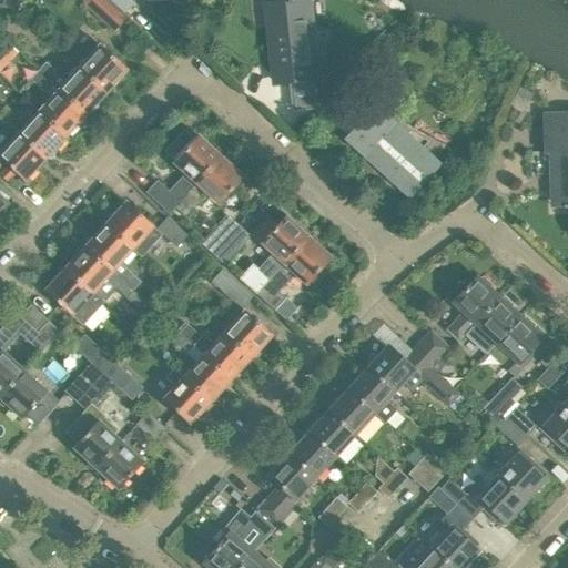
[(113,30),(123,18),(103,0),(85,0),(83,3),(113,30)]
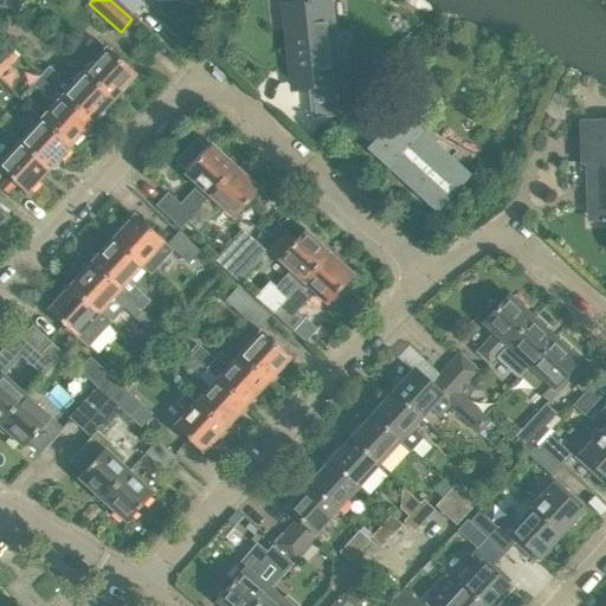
[(118,0),(134,13),(143,4),(139,0),(118,0)]
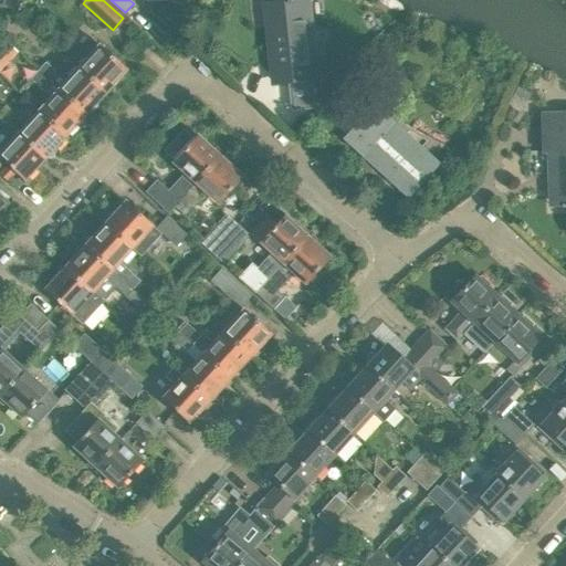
[(269,22),(276,83),(291,82),(294,108),(317,106),(336,83),(313,64),(305,0),(289,0),(263,3),(265,23),(269,22)]
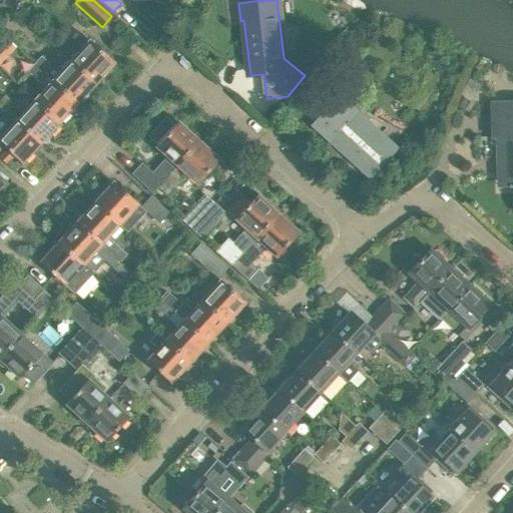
[(23,18),(16,12),(11,18),(17,24),(23,18)]
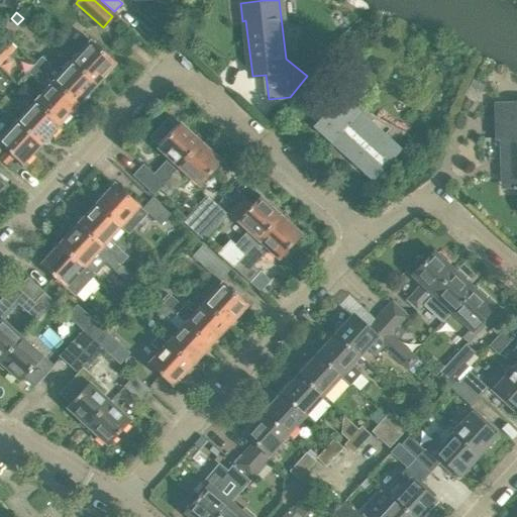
[(69,41),(61,50),(66,56),(72,61),(97,84),(115,64),(90,40),(85,35),(75,46),(69,41)]
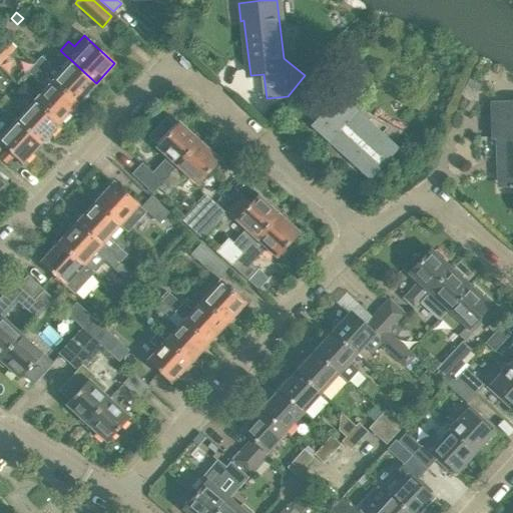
[(0,46),(0,64),(17,48),(7,39),(0,46)]
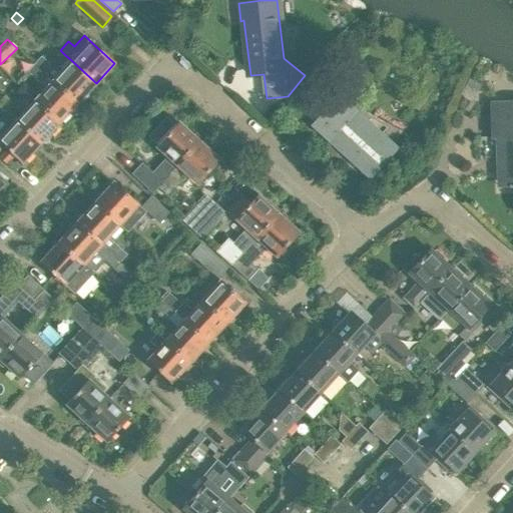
[(341,83),(350,73),(340,64),(342,61),(333,53),(319,68),(329,76),(331,74),(341,83)]
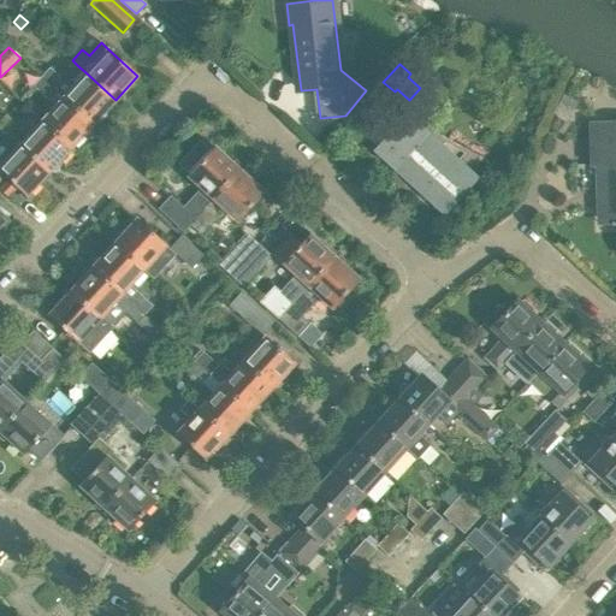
[(58,76),(51,84),(64,96),(93,124),(116,100),(86,72),(78,66),(65,81),(60,77),(59,77),(58,76)]
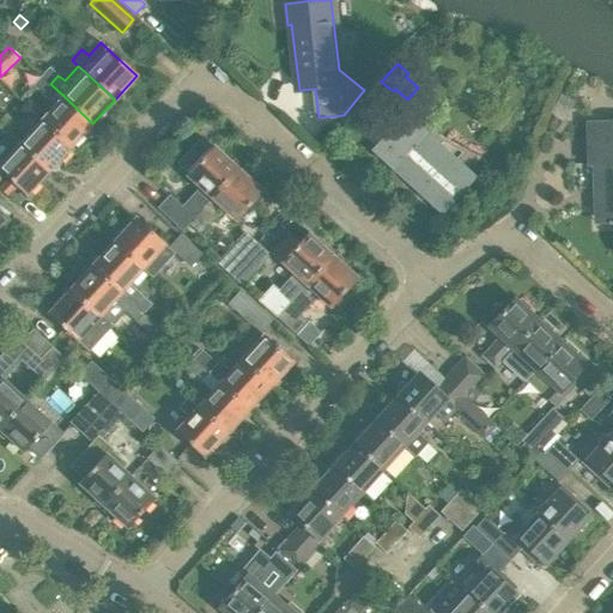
[(42,76),(50,84),(58,76),(49,68),(42,76)]
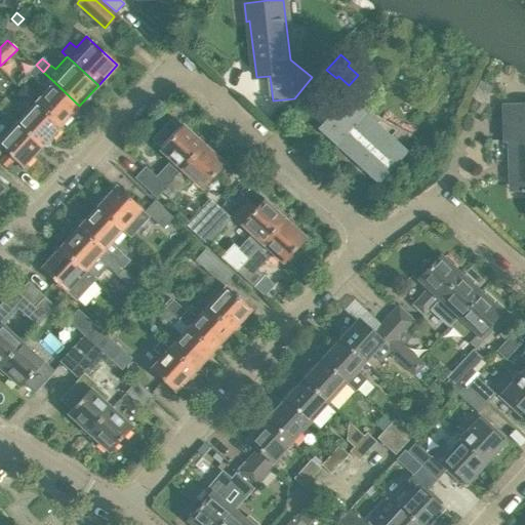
[(47,90),(54,82),(43,72),(36,65),(29,73),(47,90)]
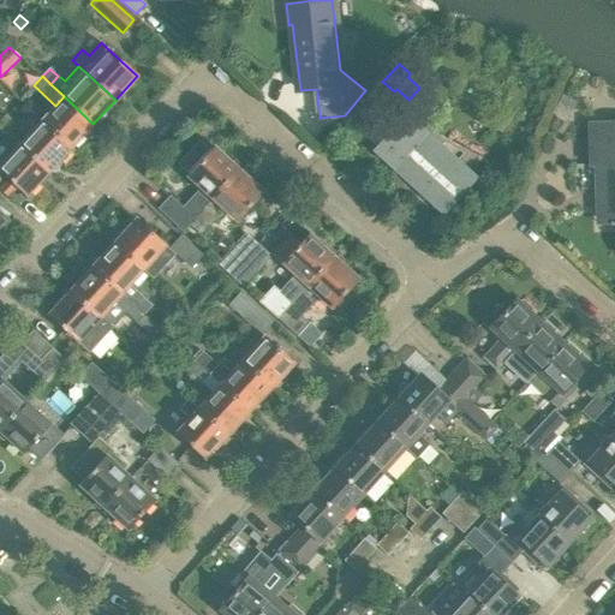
[(566,119),(575,102),(562,95),(554,112),(566,119)]
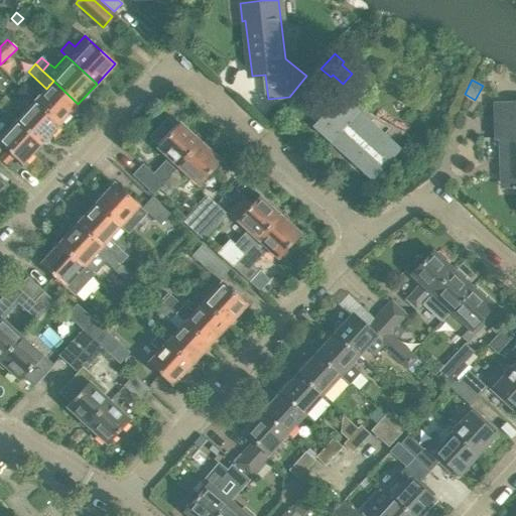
[(59,124),(78,104),(53,81),(46,89),(34,101),(59,124)]
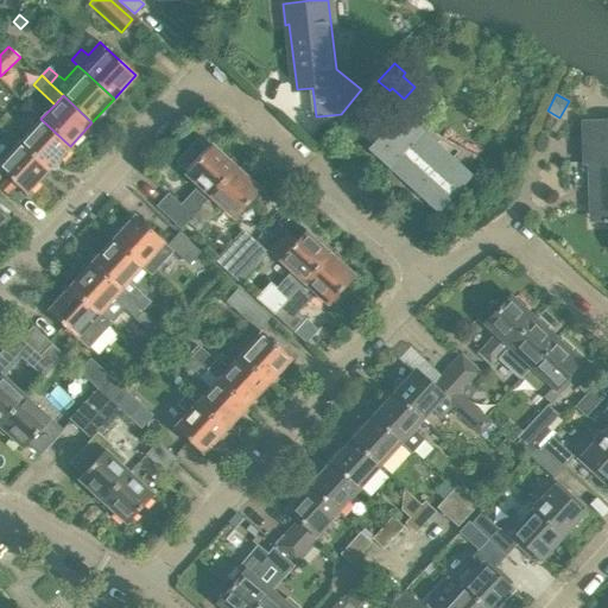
[(399,111),(367,146),(436,208),(468,172),(399,111)]
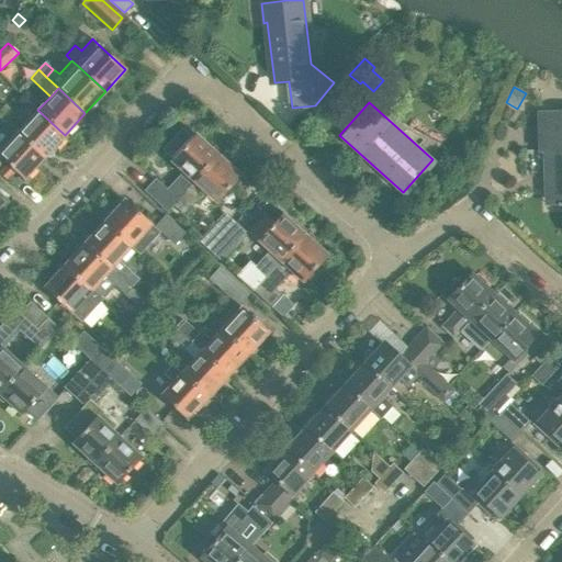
[(21,119),(7,105),(0,111),(0,115),(13,127),(21,119)]
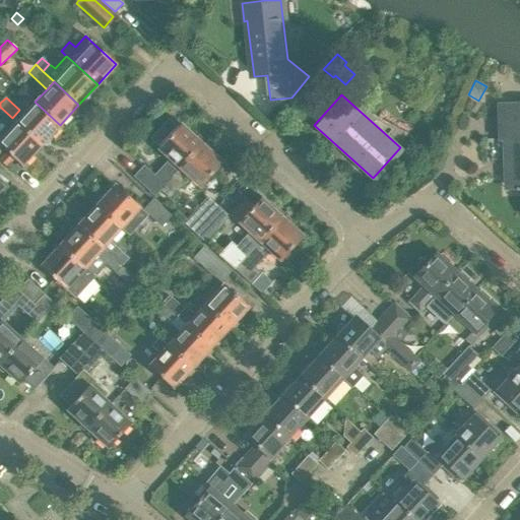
[(41,144),(60,125),(35,102),(16,122),(41,144)]
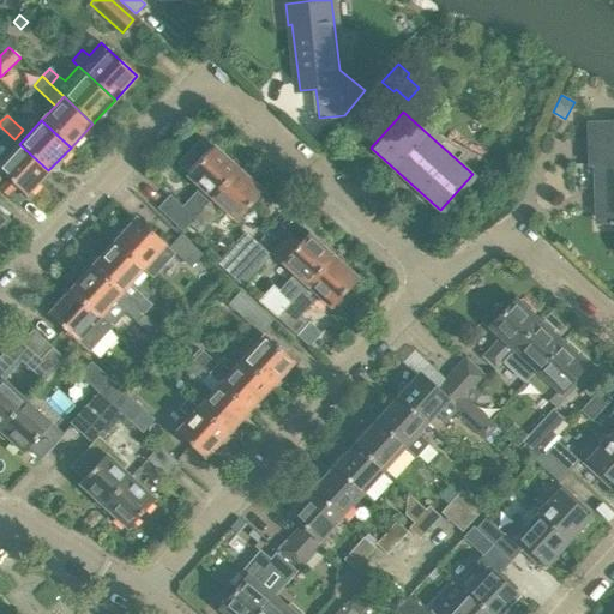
[(600,209),(601,221),(613,220),(613,122),(588,124),(589,164),(594,164),(595,209),(600,209)]
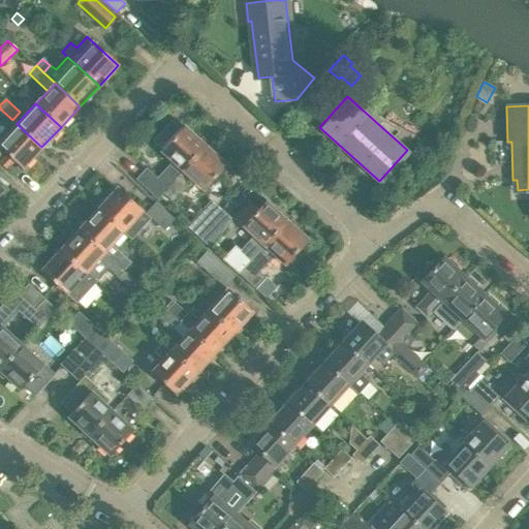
[(136,180),(158,199),(163,193),(162,191),(173,180),(206,145),(185,126),(182,129),(172,119),(152,139),(162,149),(161,151),(173,162),(157,179),(147,169),(136,180)]
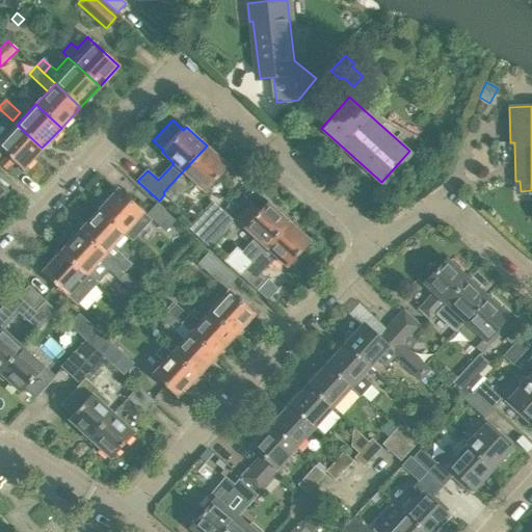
[(17,125),(0,142),(0,147),(6,153),(0,159),(0,162),(7,168),(15,160),(23,168),(42,148),(17,125)]
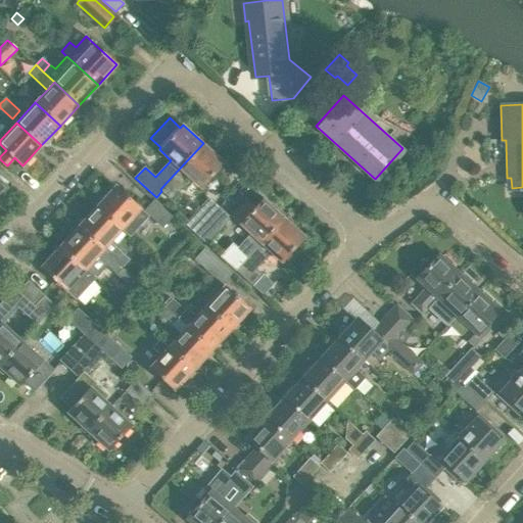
[(160,189),(161,191),(171,199),(190,178),(199,187),(223,162),(203,143),(171,178),(160,189)]
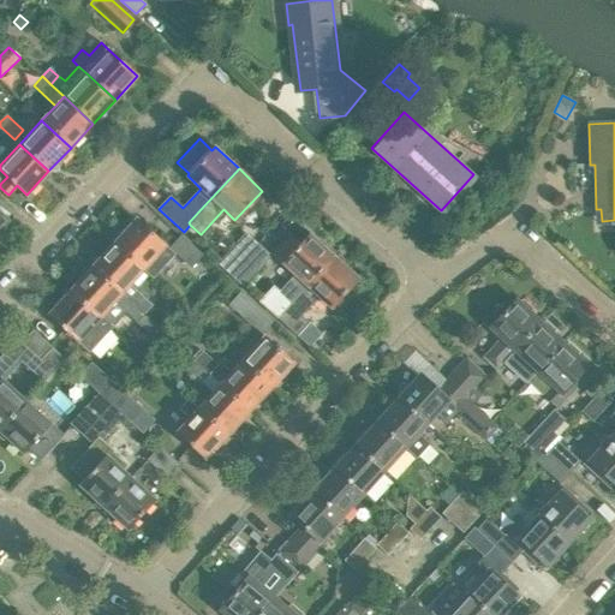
[(114,243),(143,269),(153,279),(175,255),(136,219),(114,243)]
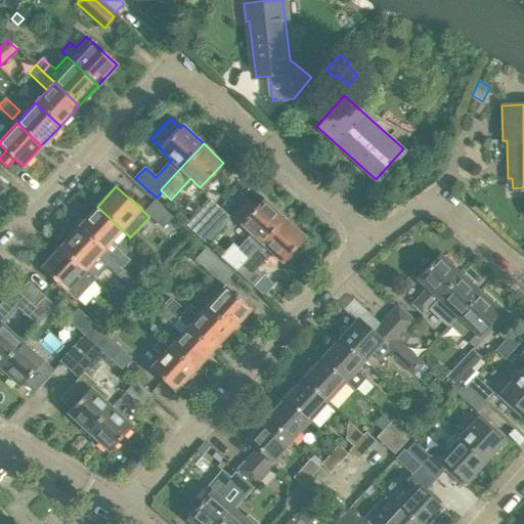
[(210,199),(186,224),(198,234),(220,209),(210,199)]
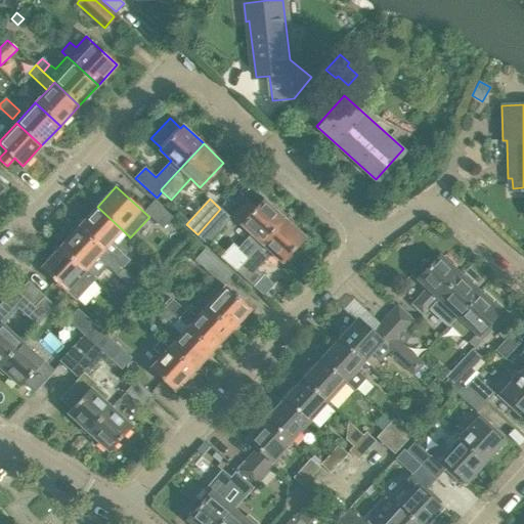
[(232,246),(221,257),(236,271),(237,271),(248,260),(247,259),(261,244),(285,219),(264,200),(256,208),(246,200),(231,216),(241,225),(251,234),(236,250),(232,246)]
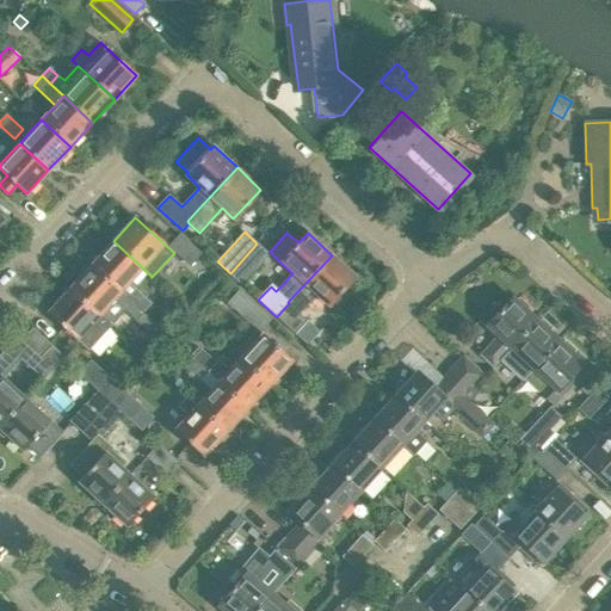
[(190,267),(202,254),(180,234),(168,247),(190,267)]
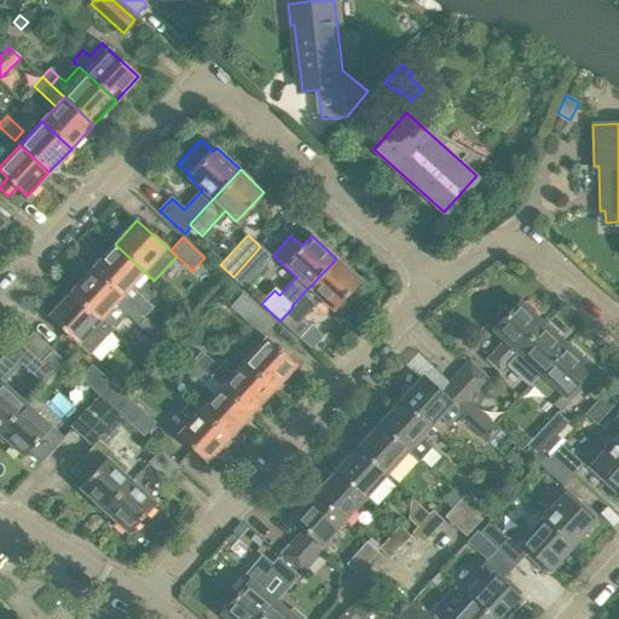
[(93,268),(145,317),(154,307),(131,287),(144,271),(115,244),(93,268)]
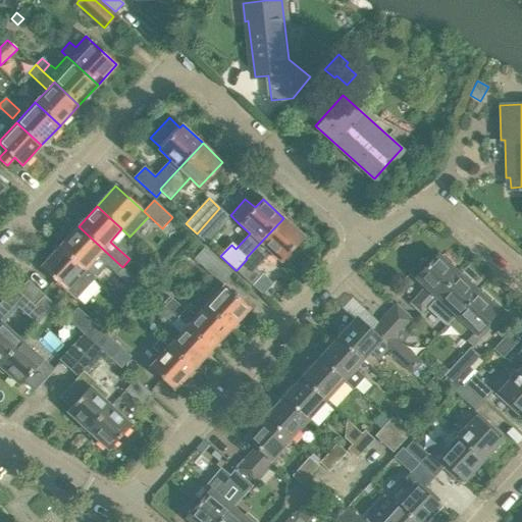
[(197,233),(206,243),(229,217),(219,208),(197,233)]
